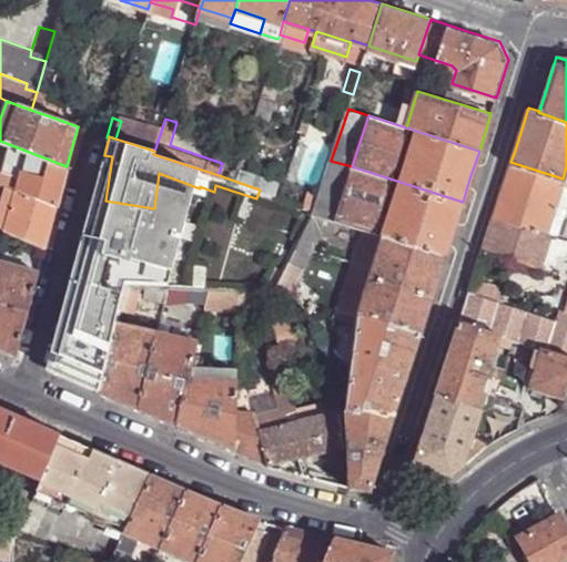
[(57,207),(67,166),(9,144),(0,172),(0,183),(7,186),(57,207)]
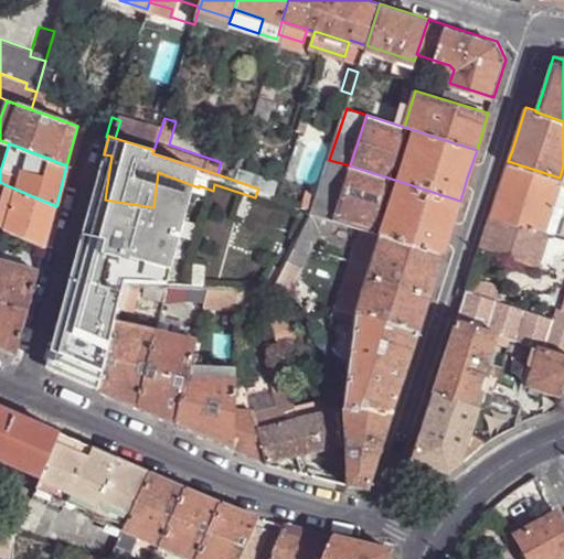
[(334,217),(350,165),(329,160),(314,207),(314,211),(334,217)]
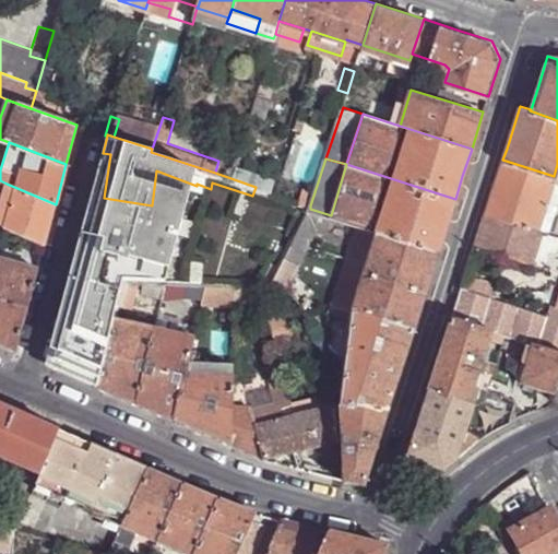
[(491,195),(486,212),(537,228),(554,176),(502,160),(491,195)]
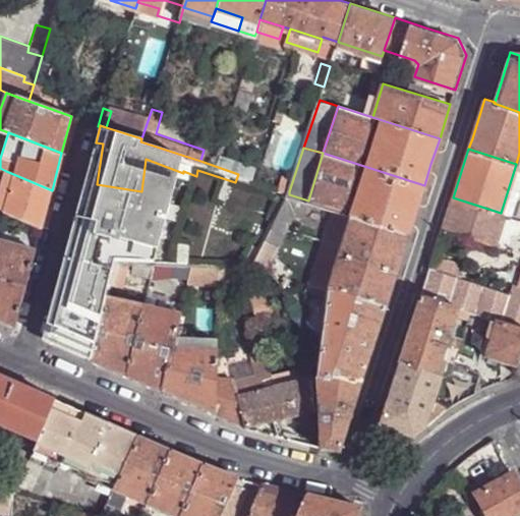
[(417,206),(424,185),(323,153),(308,201),(409,232),(417,206)]
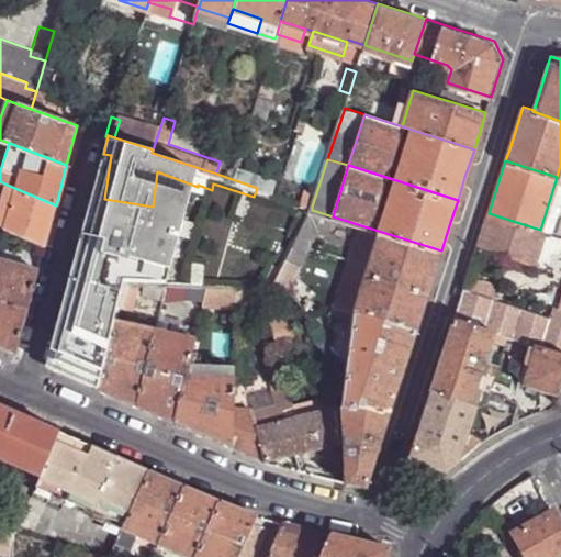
[(0,224),(45,244),(56,205),(7,185),(0,202),(0,224)]
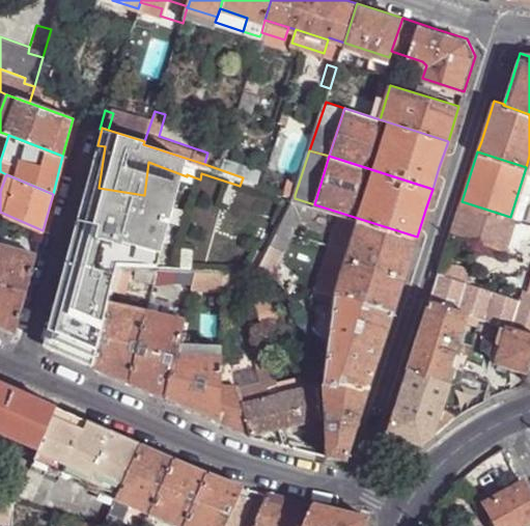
[(291,198),(295,198),(295,195),(243,177),(240,186),(235,198),(283,216),(291,198)]
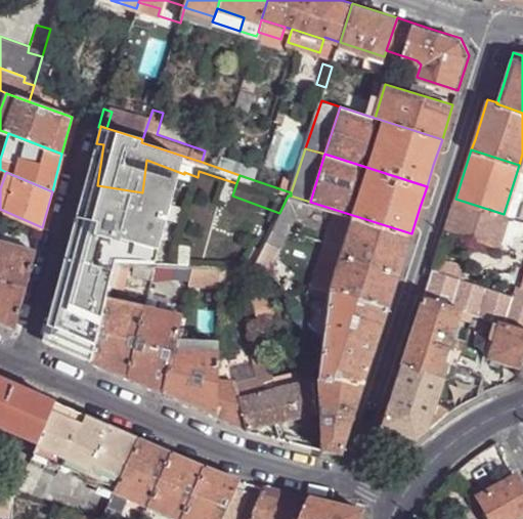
[(411,233),(310,202),(291,196),(288,196),(279,213),(253,267),(262,270),(270,274),(277,283),(299,313),(317,300),(290,278),(294,274),(274,254),(295,209),(338,222),(319,286),(331,290),(388,306),(402,261),(411,233)]
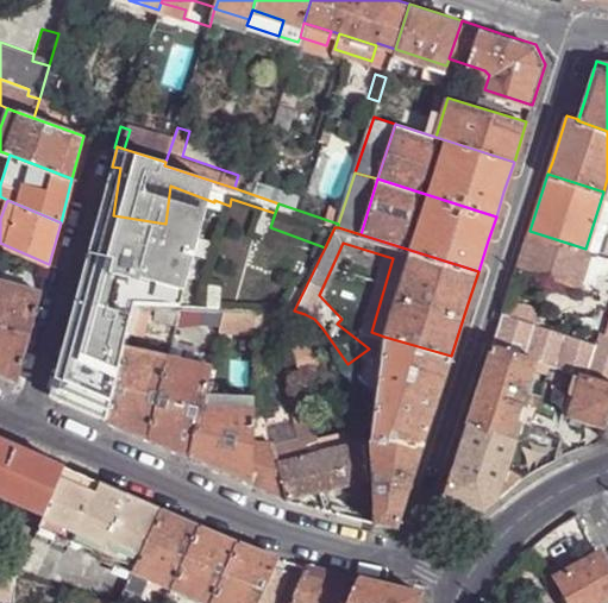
[(524,247),(519,265),(595,291),(601,272),(607,275),(607,256),(585,249),(530,231),(524,247)]
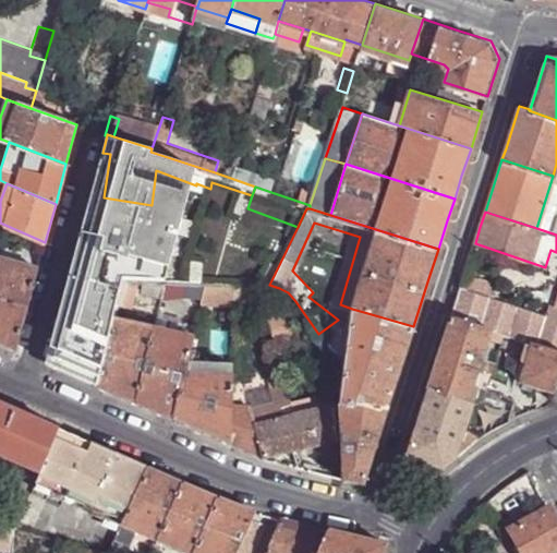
[(0,340),(17,348),(39,266),(0,255),(0,256),(0,340)]
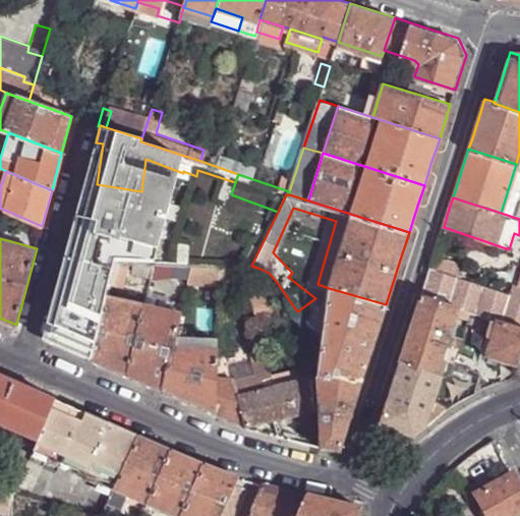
[(519,284),(514,282),(510,294),(456,277),(460,260),(435,252),(430,266),(422,293),(458,305),(497,318),(503,320),(519,325),(519,284)]
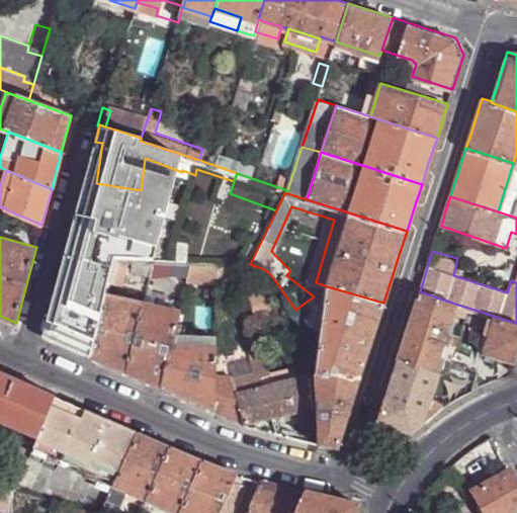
[(60,273),(110,277),(114,259),(65,257),(60,273)]
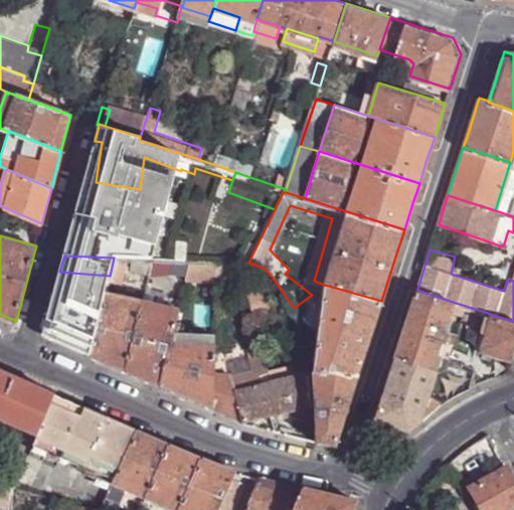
[(110,276),(109,279),(123,282),(129,259),(114,258),(110,276)]
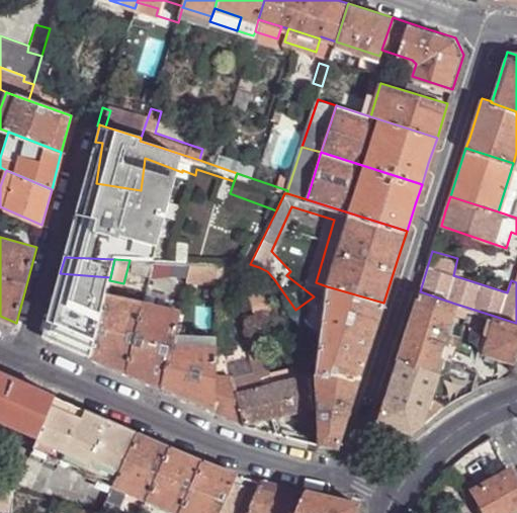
[(138,271),(151,274),(154,261),(139,260),(138,271)]
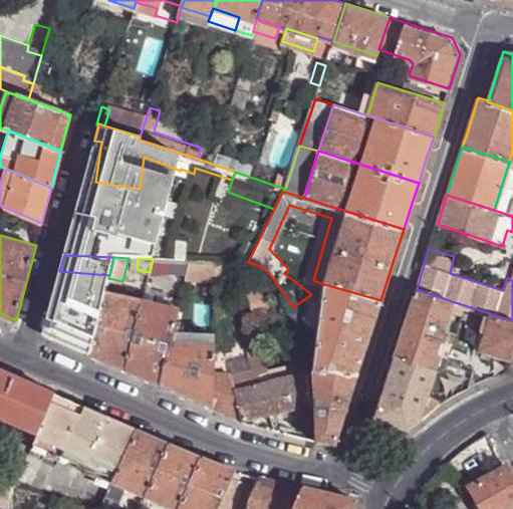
[(187,277),(216,277),(217,262),(190,260),(187,277)]
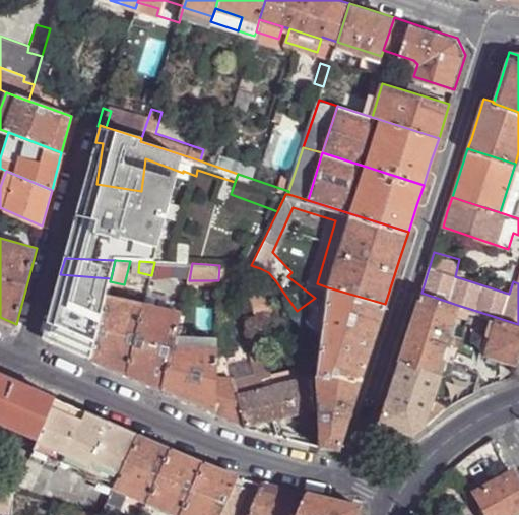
[(219,265),(218,280),(246,280),(243,265),(219,265)]
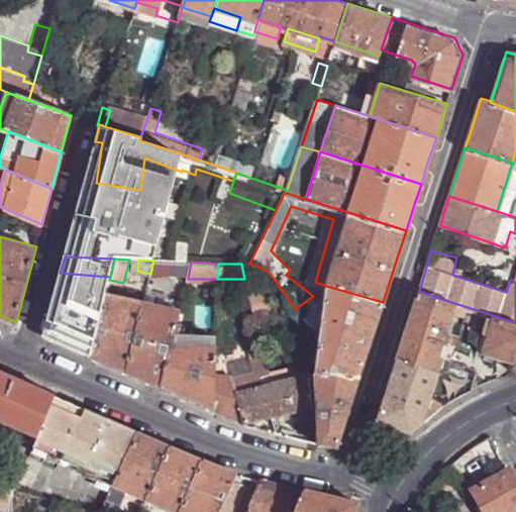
[(267,273),(244,279),(255,317),(278,312),(267,273)]
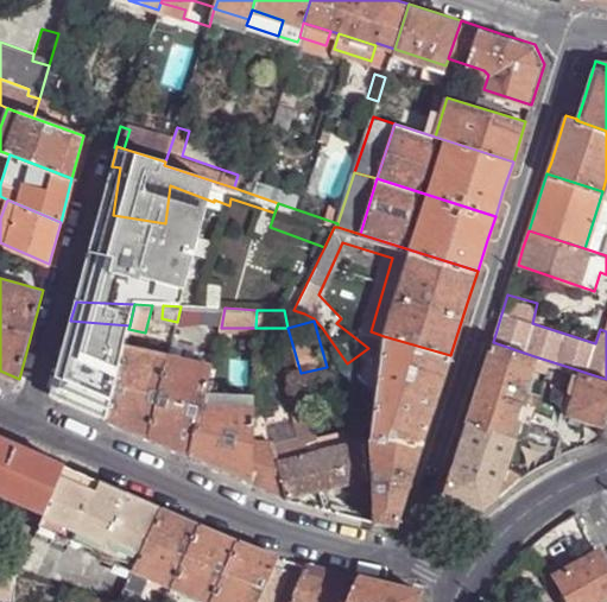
[(122,354),(80,340),(80,338),(67,335),(51,394),(81,406),(108,418),(122,354)]
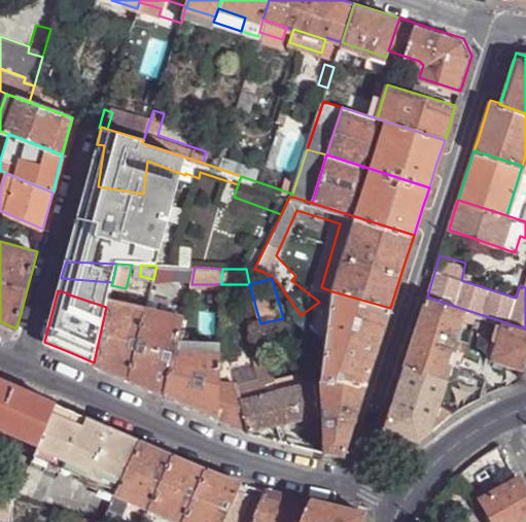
[(318,378),(366,382),(370,374),(387,318),(390,308),(332,291),(322,353),(318,378)]
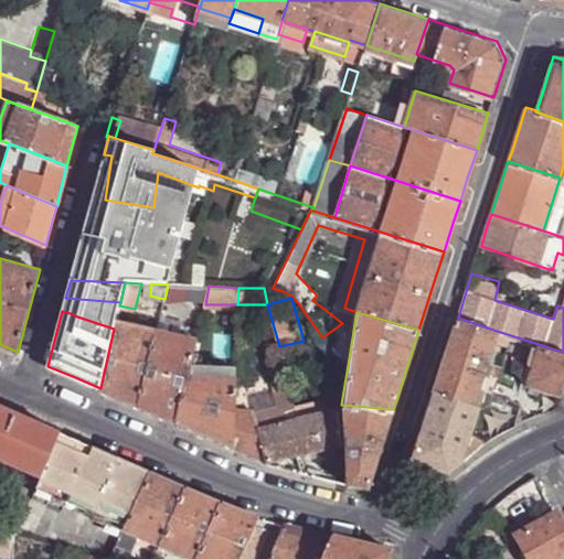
[(444,358),(433,390),(472,402),(481,376),(488,358),(497,331),(458,318),(444,358)]
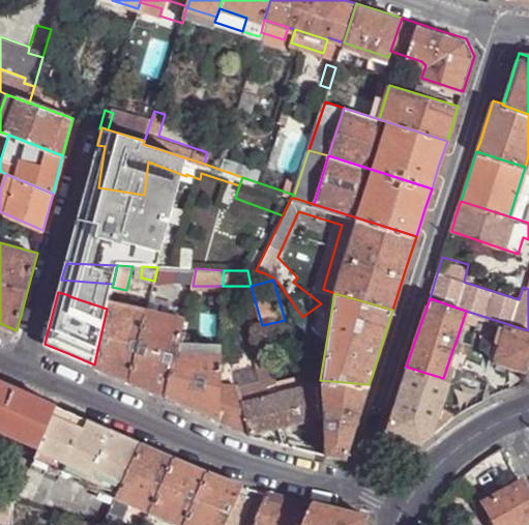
[(117,375),(130,380),(147,309),(109,300),(107,309),(94,365),(117,375)]
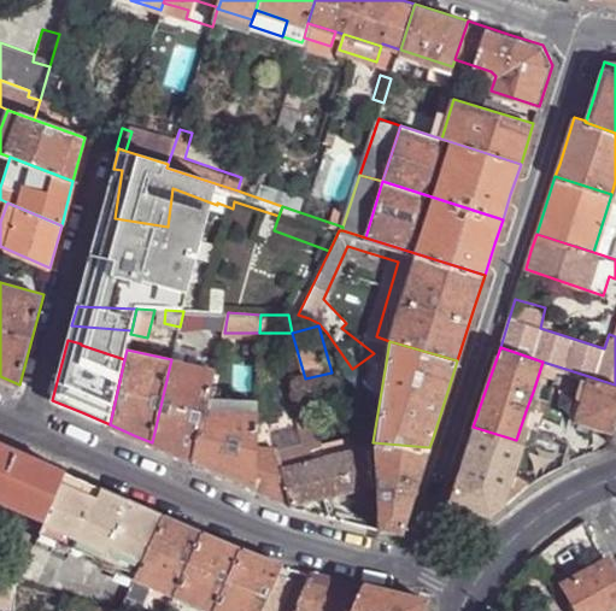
[(175,453),(193,460),(205,410),(215,369),(171,359),(152,442),(175,453)]
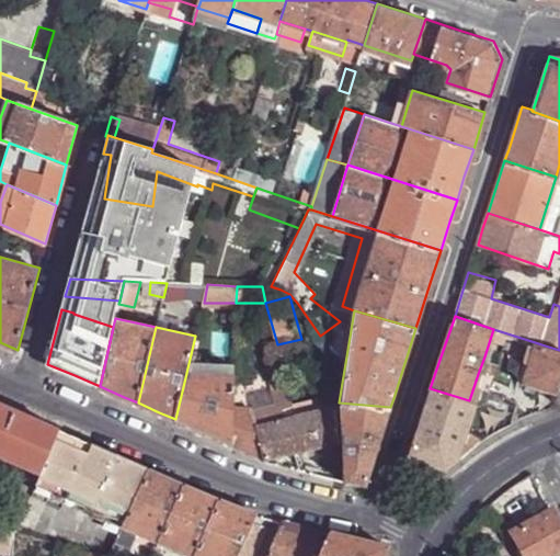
[(523,381),(556,392),(559,379),(559,350),(541,344),(535,342),(523,381)]
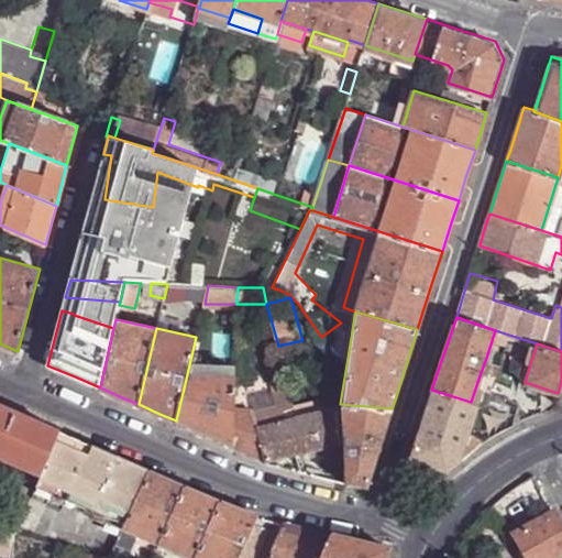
[(480,375),(493,380),(499,362),(486,358),(480,375)]
